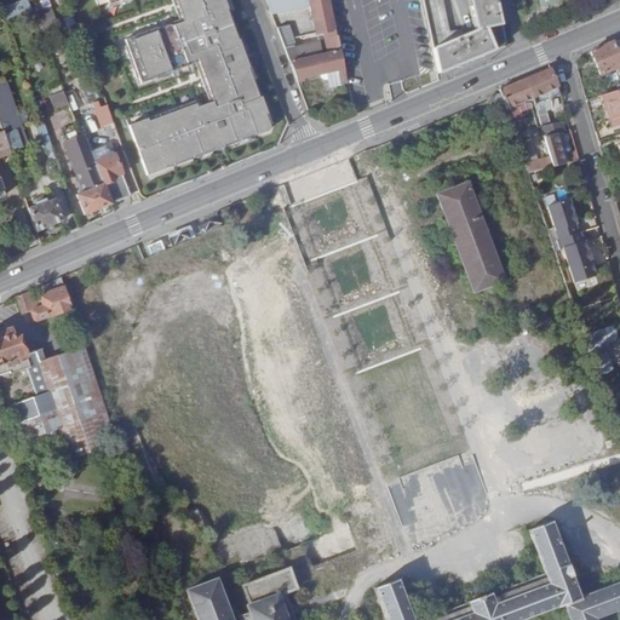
[(128,126),(147,176),(166,168),(165,166),(253,135),(254,137),(269,131),(270,127),(259,97),(257,97),(242,57),(245,56),(239,38),(236,39),(225,10),(228,10),(224,0),(98,0),(103,11),(121,4),(120,1),(122,0),(176,0),(184,22),(174,26),(170,27),(170,23),(127,39),(130,44),(127,45),(139,79),(142,78),(144,82),(185,68),(184,64),(188,63),(199,59),(214,102),(196,108),(195,104),(148,121),(148,119),(128,126)]
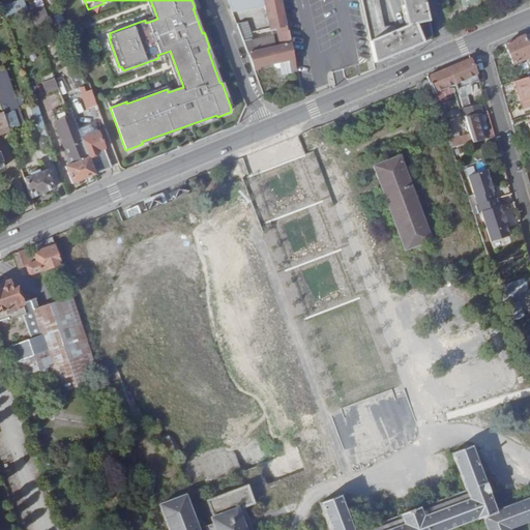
[(265,0),(228,0),(232,9),(266,1),(265,0)]
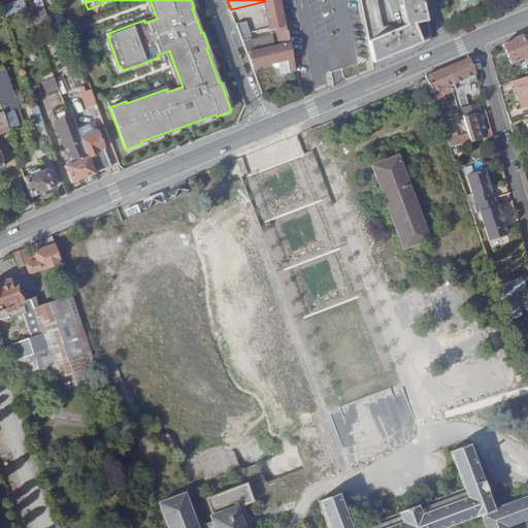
[(264,0),(265,1),(268,14),(271,29),(276,28),(277,32),(281,44),(276,45),(254,51),(253,47),(251,47),(250,46),(245,47),(253,67),(278,61),(290,58),(293,70),(296,69),(281,0),(264,0)]
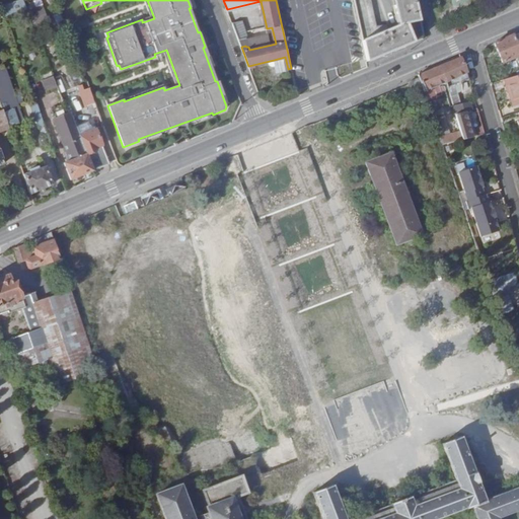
[(354,0),(360,23),(368,62),(423,38),(415,0),(392,0),(396,14),(398,24),(379,32),(377,24),(371,0),(354,0)]
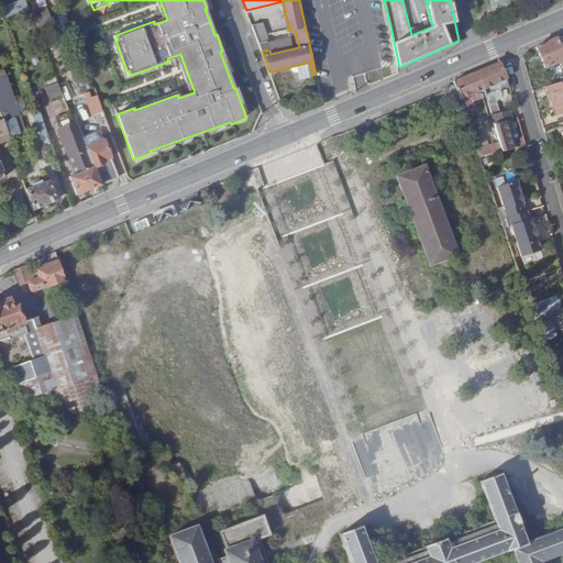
[(31,11),(26,1),(4,10),(8,18),(31,11)]
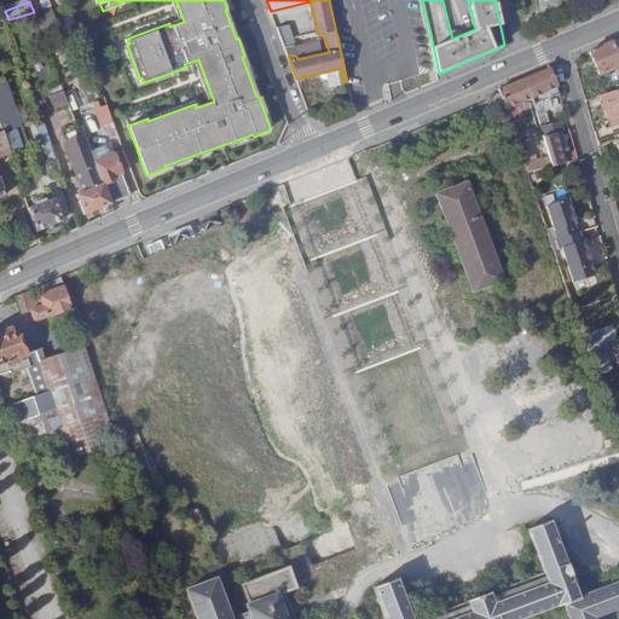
[(318,34),(314,17),(285,25),(291,45),(293,46),(320,39),(325,38),(324,33),(318,34)]
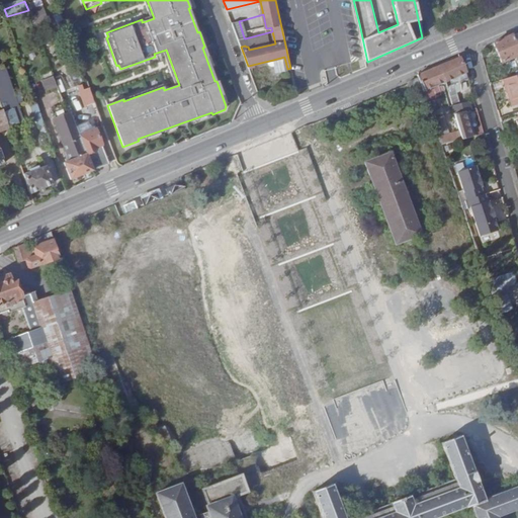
[(239,21),(233,23),(239,39),(244,37),(239,21)]
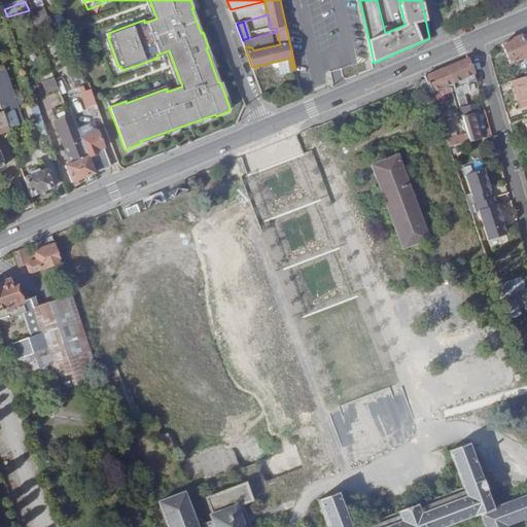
[(248,38),(243,40),(245,47),(249,46),(250,47),(252,47),(253,50),(276,45),(273,33),(249,39),(248,38)]
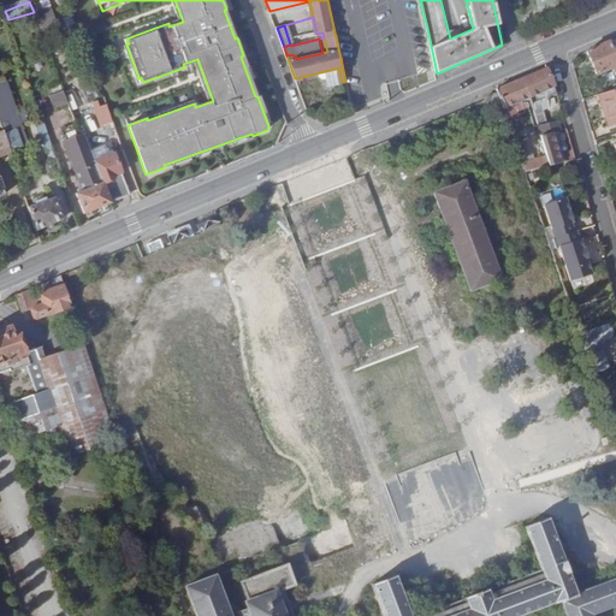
[(615,59),(609,42),(586,51),(596,75),(615,65),(615,59)]
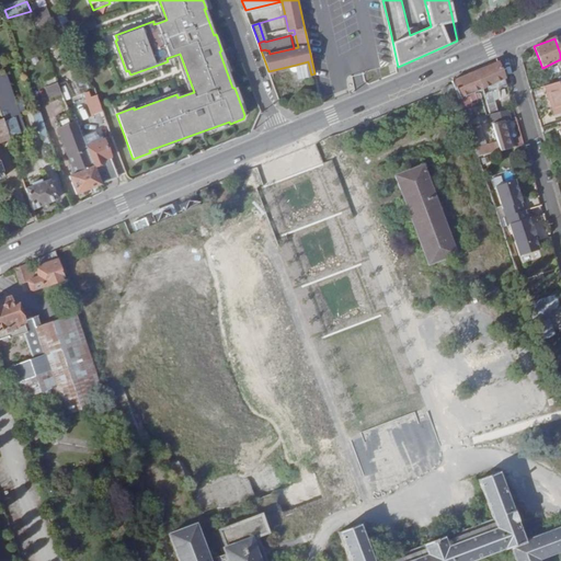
[(56,48),(49,50),(54,65),(60,64),(56,48)]
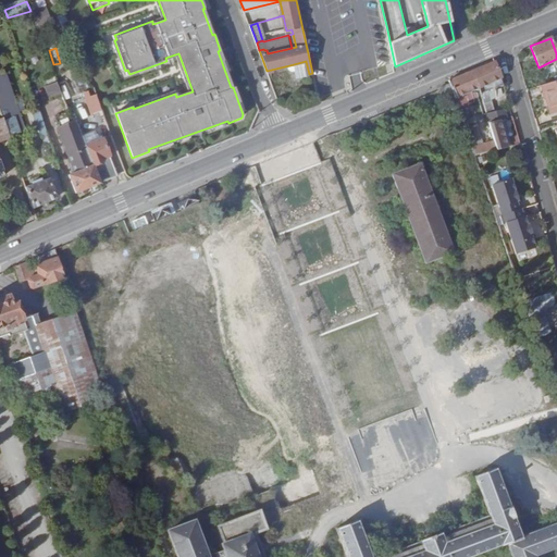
[(297,76),(309,74),(306,61),(294,64),(297,76)]
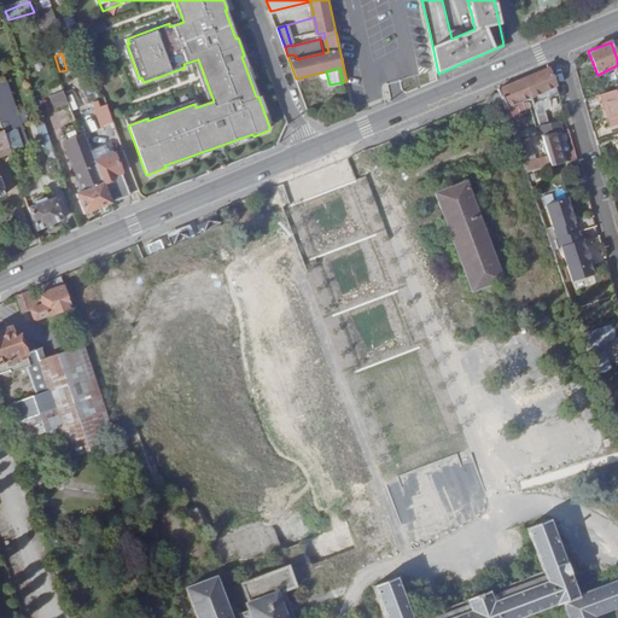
[(427,70),(403,75),(407,87),(430,82),(427,70)]
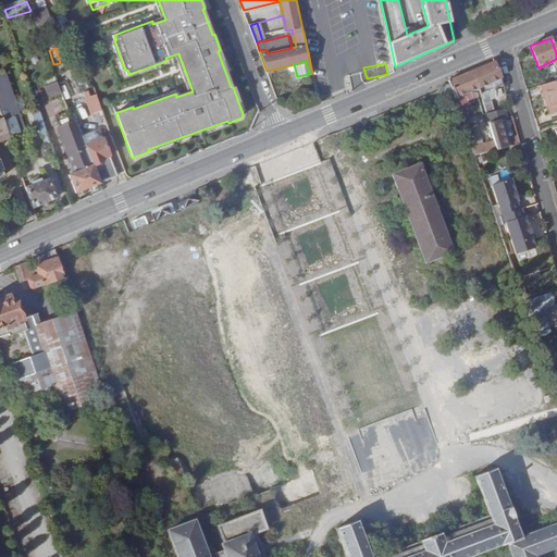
[(486,64),(471,71),(477,87),(485,113),(494,111),(490,98),(503,94),(499,86),(504,85),(502,76),(496,66),(489,70),(486,64)]
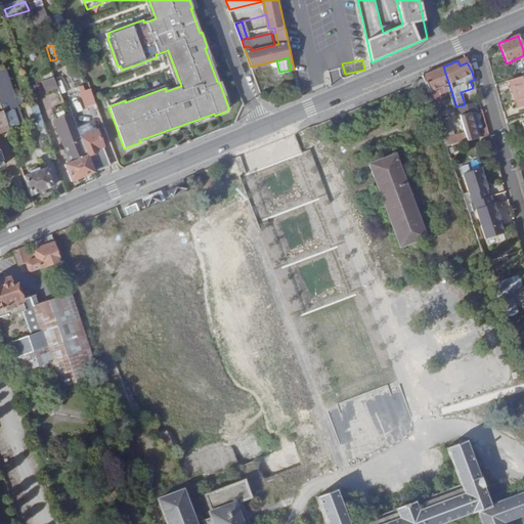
[(443,67),(422,76),(423,79),(427,91),(448,82),(443,67)]
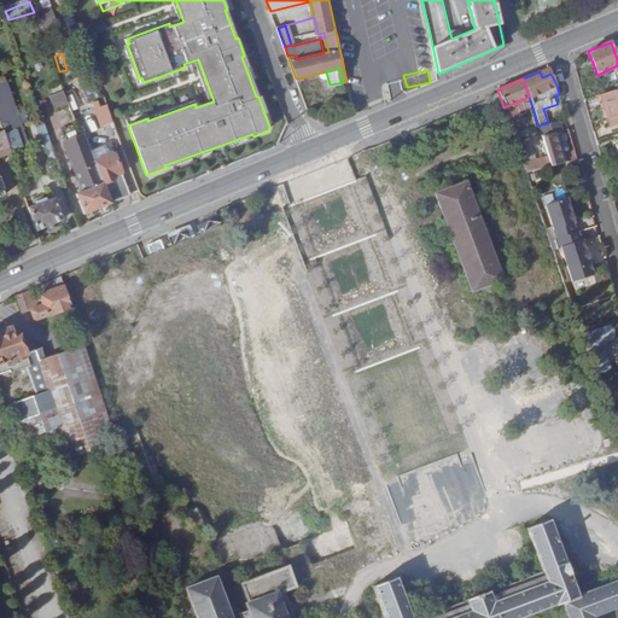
[(6,81),(0,82),(0,122),(4,132),(10,151),(28,145),(6,81)]
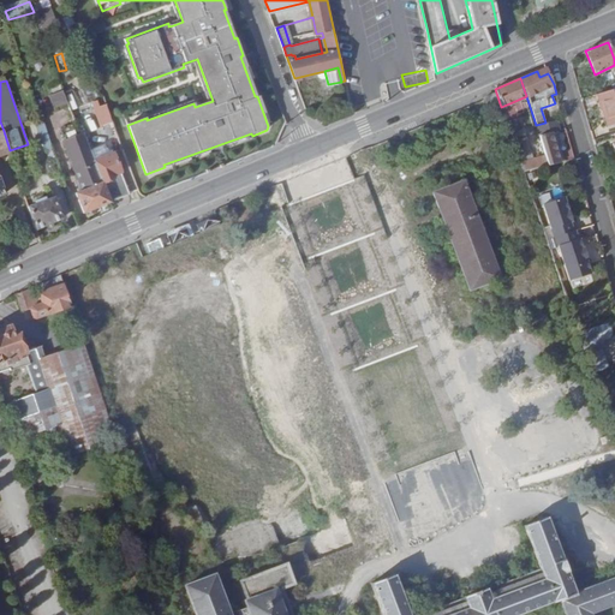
[(614,88),(598,94),(607,126),(614,124),(614,88)]
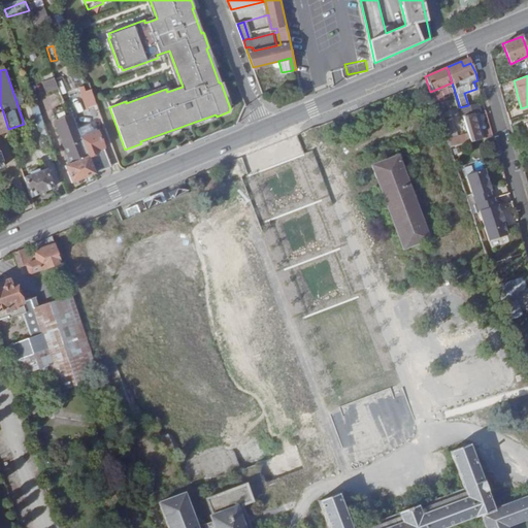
[(58,89),(55,78),(43,83),(47,93),(58,89)]
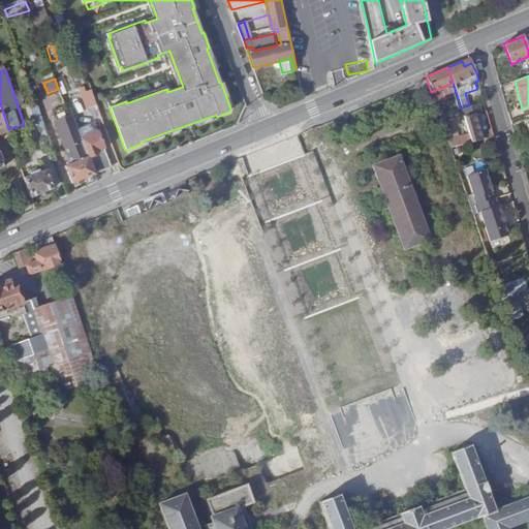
[(431,92),(427,80),(415,83),(419,95),(425,93),(428,102),(434,100),(431,92)]
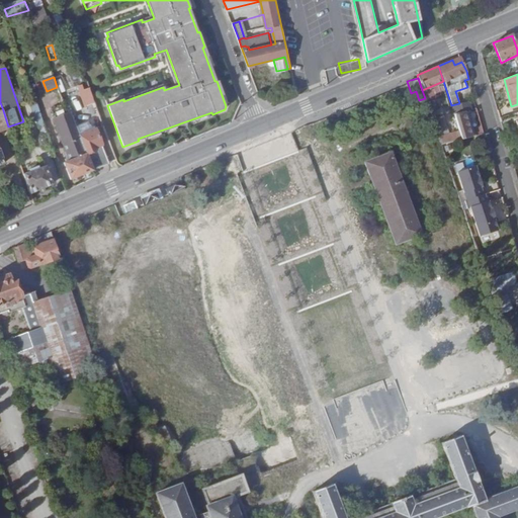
[(162,85),(123,99),(123,101),(163,87),(162,85)]
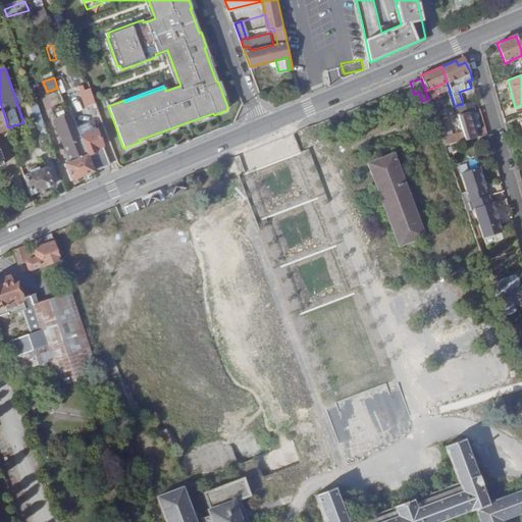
[(84,108),(96,106),(93,87),(81,89),(84,108)]
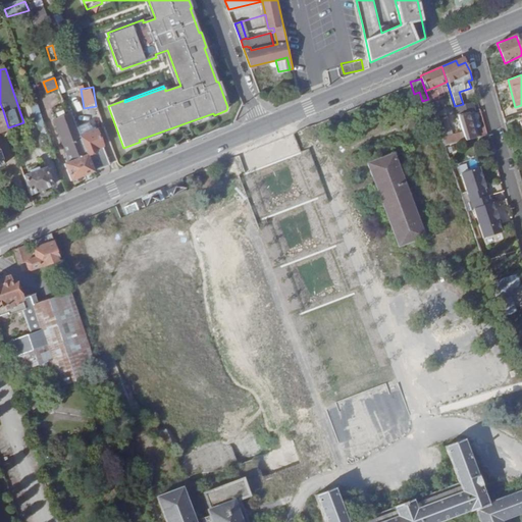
[(431,106),(429,101),(414,105),(416,111),(431,106)]
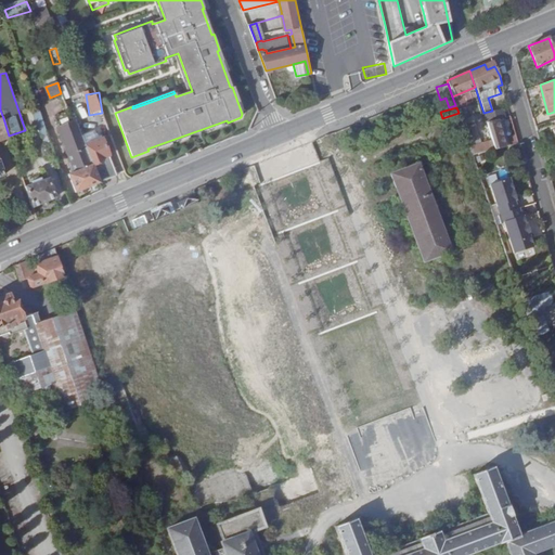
[(502,110),(485,115),(487,123),(498,120),(504,118),(502,110)]
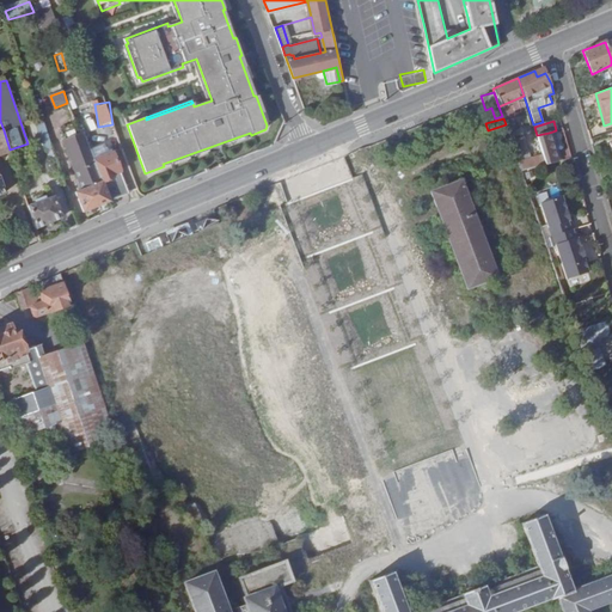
[(10,150),(4,130),(0,132),(0,155),(11,152),(10,150)]
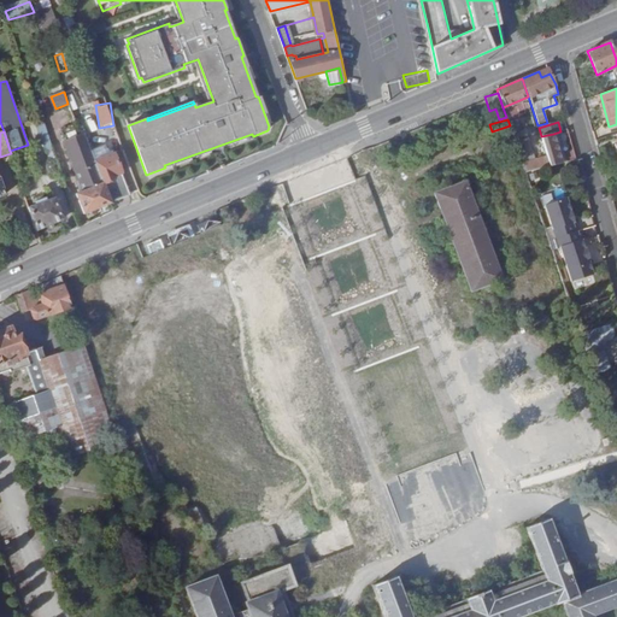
[(84,134),(80,135),(63,141),(83,192),(76,194),(84,215),(111,203),(92,152),(84,134)]
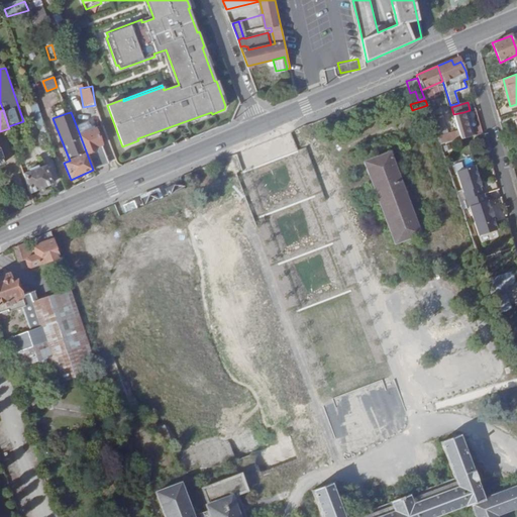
[(137,138),(138,140),(212,114),(211,112),(137,138)]
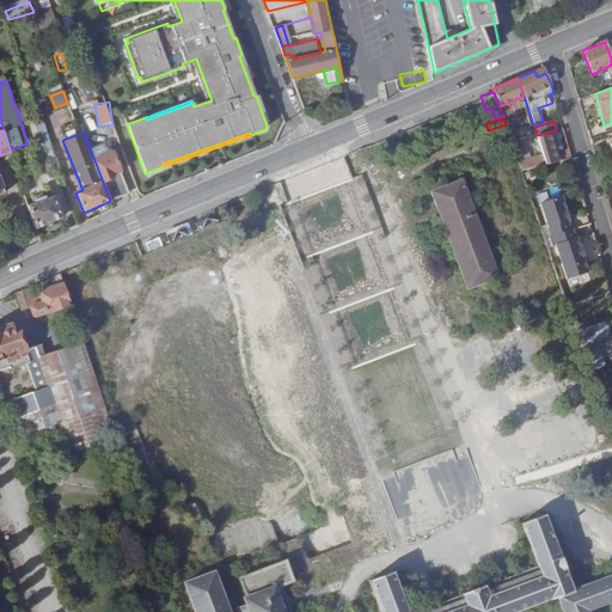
[(537,135),(546,164),(571,158),(569,148),(555,152),(549,133),(537,135)]
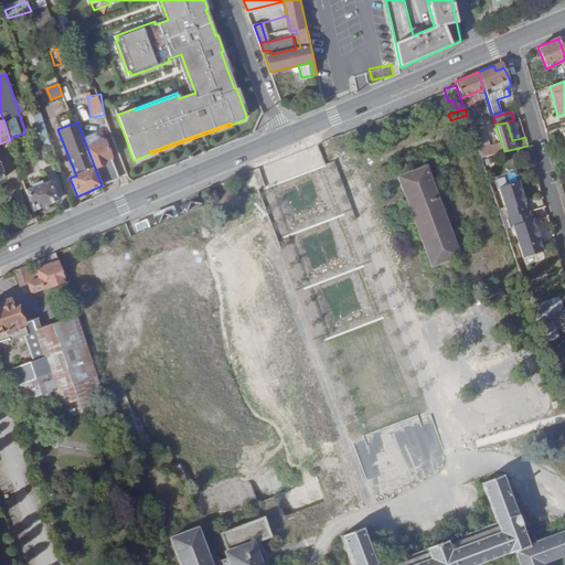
[(84,139),(102,185),(118,179),(105,141),(100,142),(95,135),(84,139)]
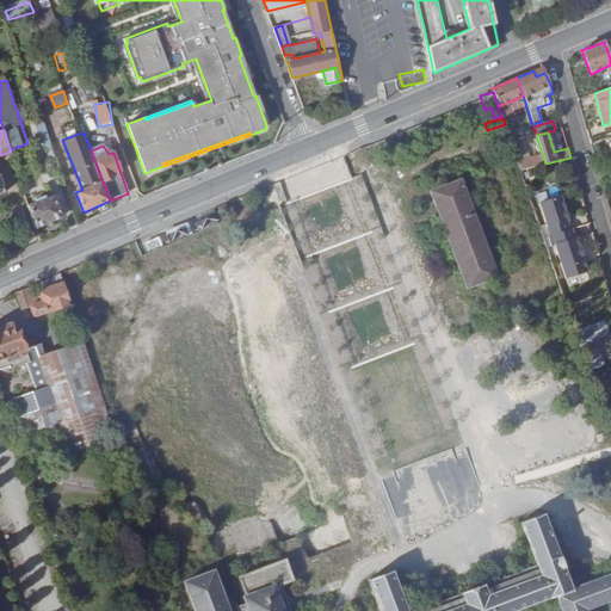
[(49,172),(56,170),(53,159),(45,160),(49,172)]
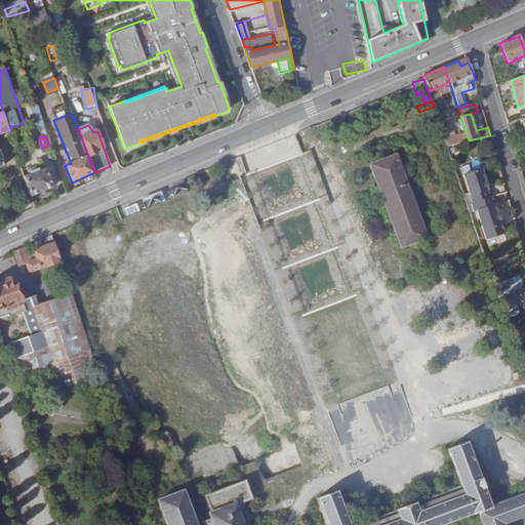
[(395,154),(368,164),(400,247),(426,237),(395,154)]
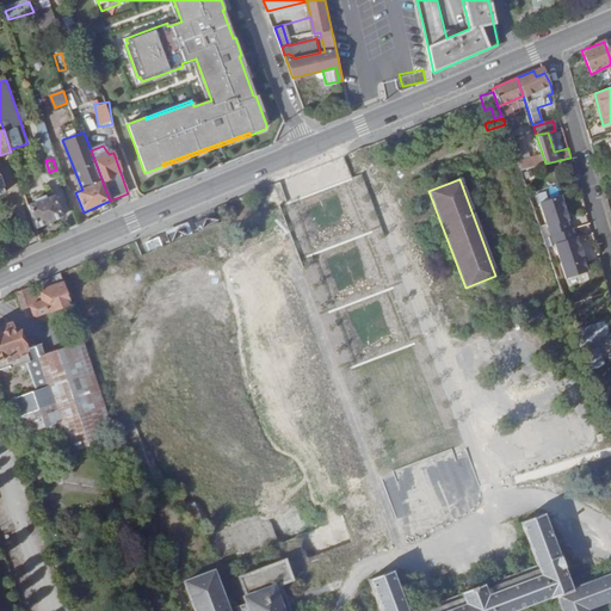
[(36,229),(63,220),(55,196),(29,204),(36,229)]
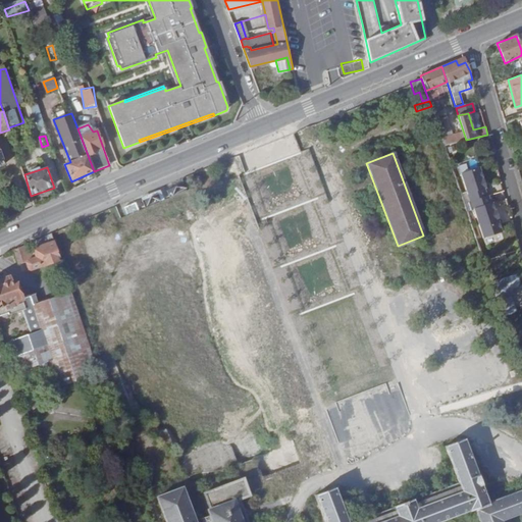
[(480,170),(462,176),(469,202),(486,196),(488,196),(480,170)]
